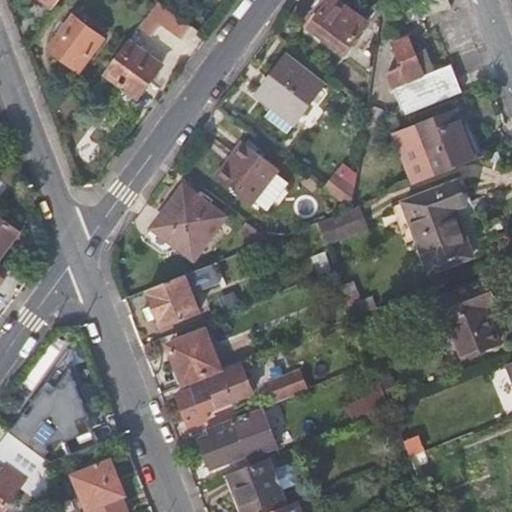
[(317,13),(308,26),(345,53),(368,20),(340,0),(320,0),(313,10),(317,13)]
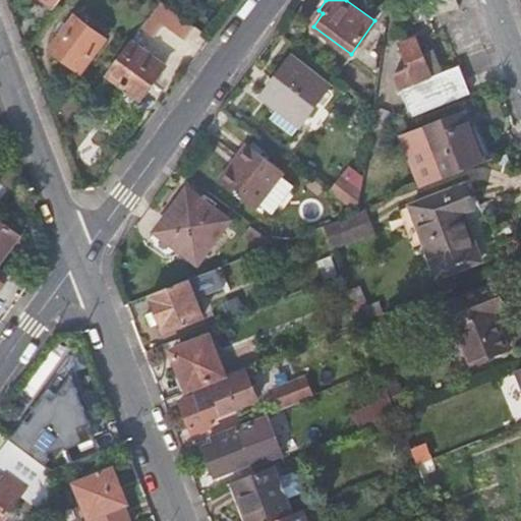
[(187,41),(197,27),(163,2),(145,29),(156,37),(165,24),(187,41)]
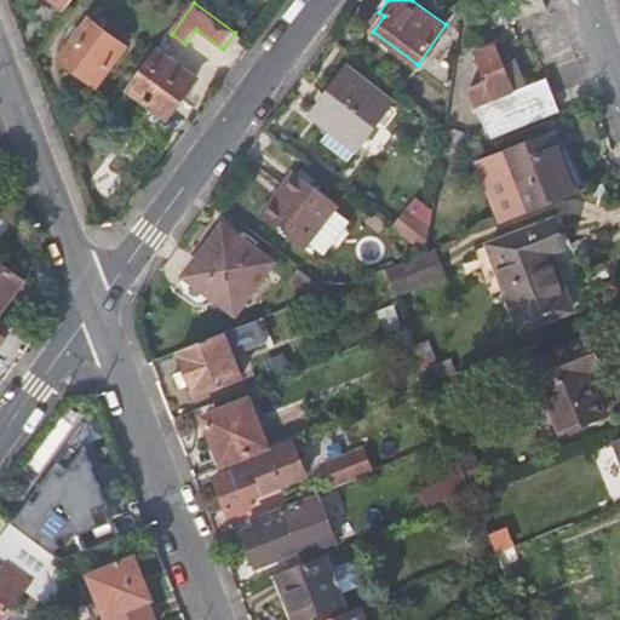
[(128,46),(90,17),(59,58),(98,87),(128,46)]
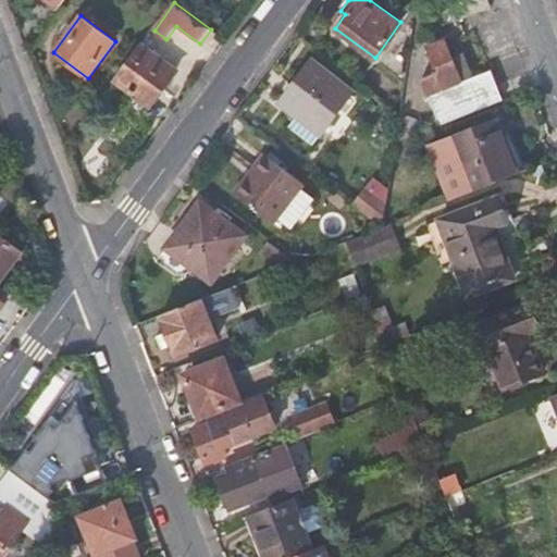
[(463,81),(455,58),(447,39),(428,47),(434,63),(425,66),(429,75),(421,79),(435,116),(419,124),(400,115),(396,141),(417,134),(505,99),(492,70),(474,76),(463,81)]
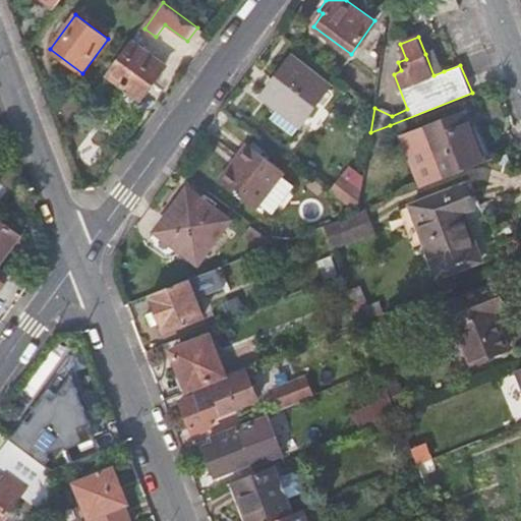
[(166,65),(132,42),(107,75),(141,100),(166,65)]
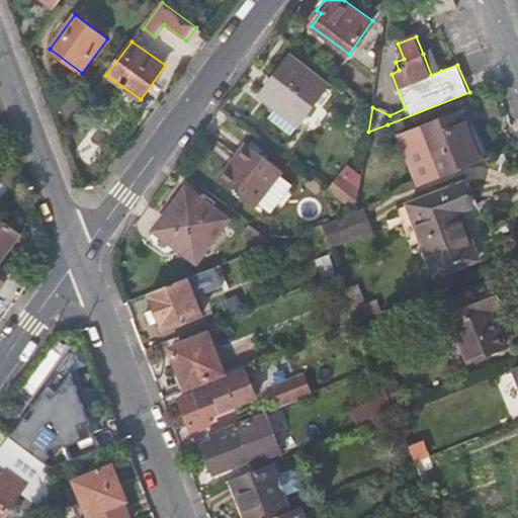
[(432,51),(423,54),(431,75),(441,71),(432,51)]
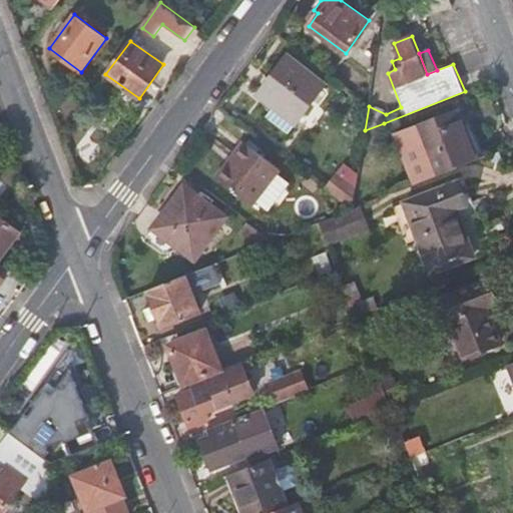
[(291,131),(297,123),(326,84),(286,55),(258,94),(281,111),(275,119),(291,131)]
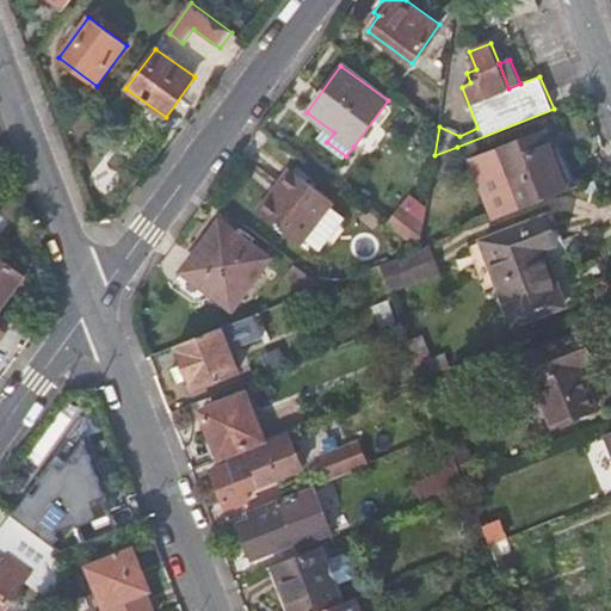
[(469,160),(493,220),(572,190),(547,130),(469,160)]
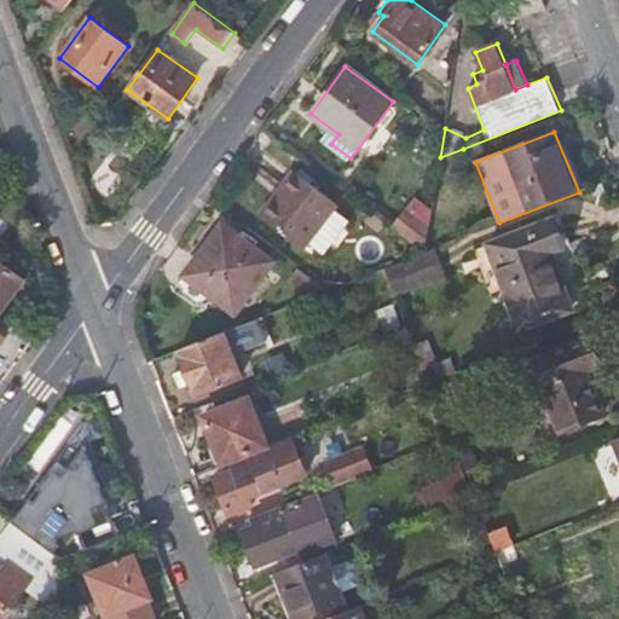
[(261,214),(305,246),(310,239),(324,250),(348,218),(334,207),(337,201),(294,169),(261,214)]
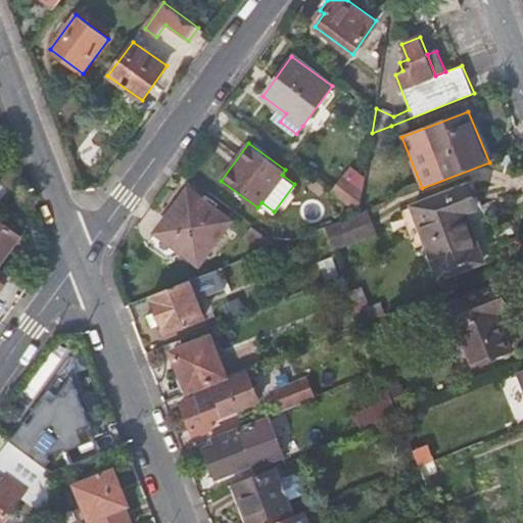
[(343,176),(332,192),(359,214),(360,212),(364,191),(343,176)]
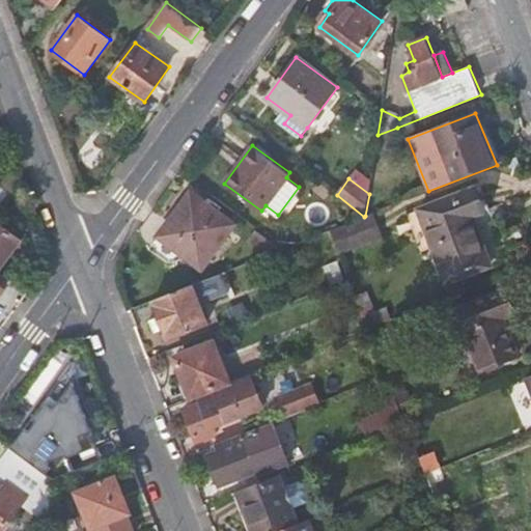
[(0,205),(10,193),(0,185),(0,205)]
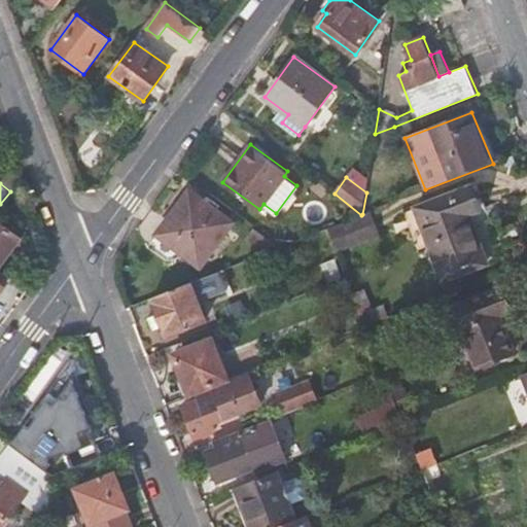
[(469,215),(482,210),(471,184),(414,207),(415,209),(429,245),(443,279),(487,261),(469,215)]
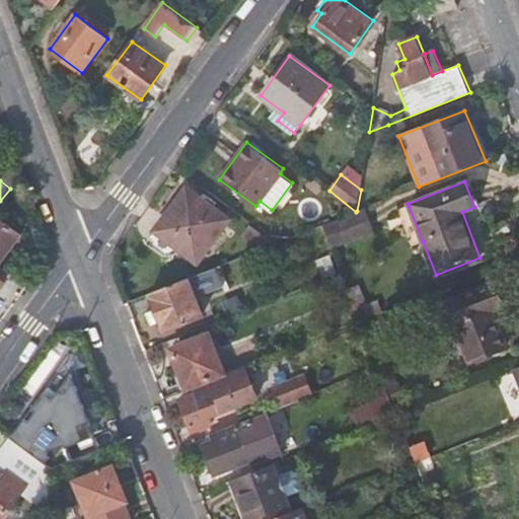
[(231,219),(187,187),(153,230),(198,264),(231,219)]
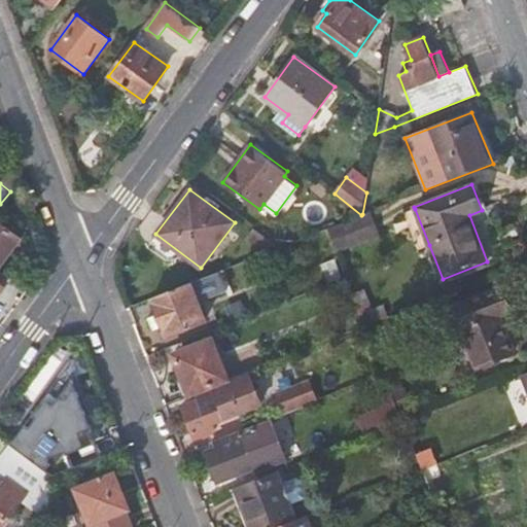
[(429,245),(415,209),(403,213),(418,250),(429,245)]
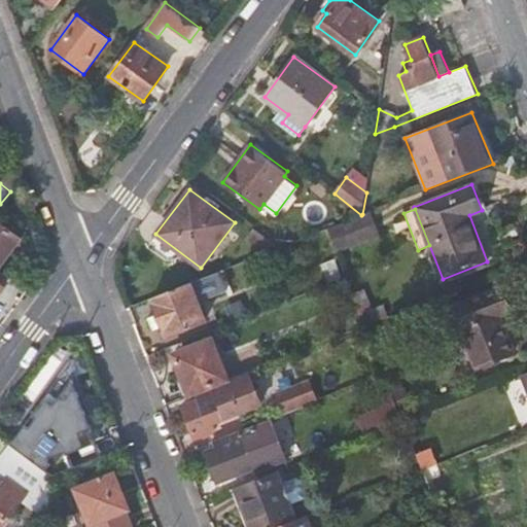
[(377,234),(369,212),(362,214),(361,215),(358,216),(367,238),(377,234)]
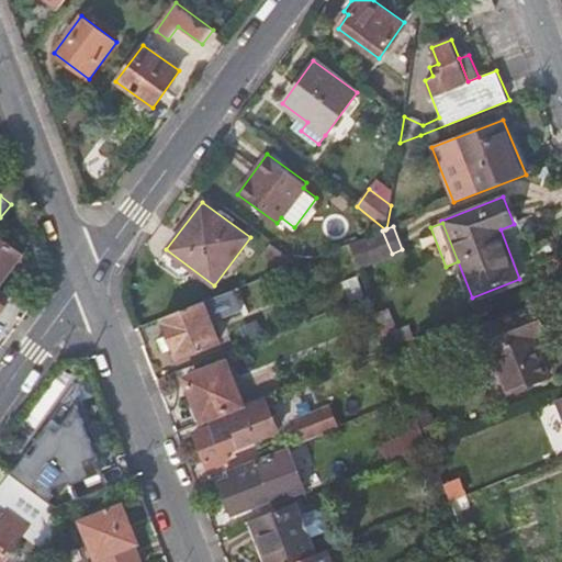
[(359,266),(392,254),(382,231),(350,243),(359,266)]
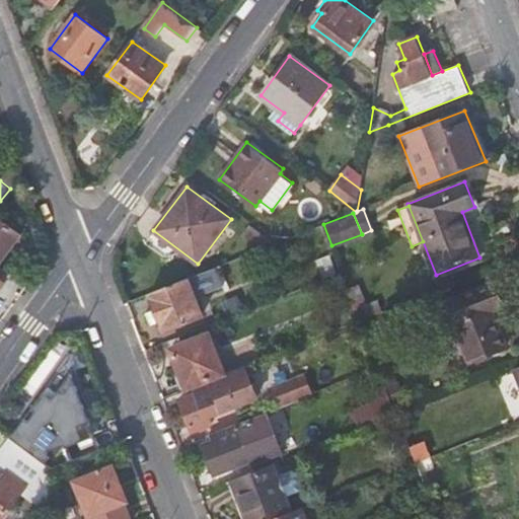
[(0,218),(0,263),(0,264),(21,234),(0,218)]
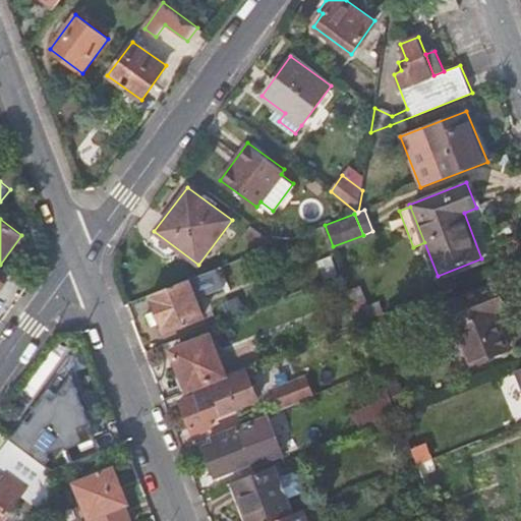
[(250,226),(242,238),(257,249),(274,242),(250,226)]
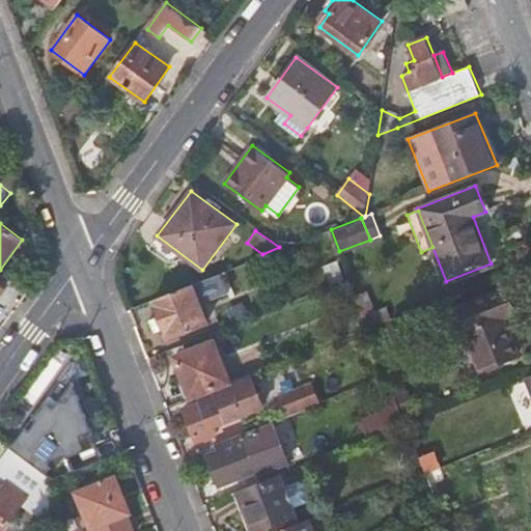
[(337,283),(344,280),(337,261),(323,267),(330,285),(337,283)]
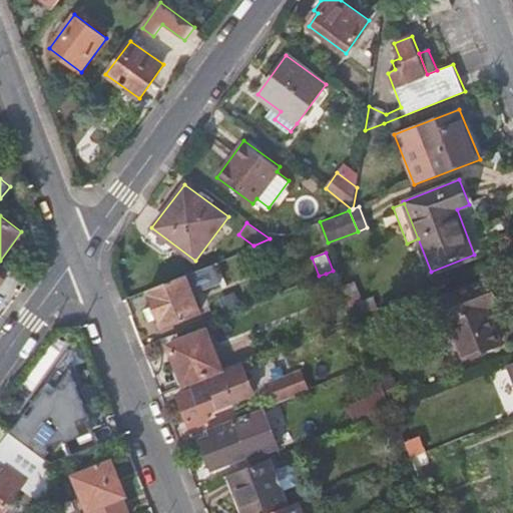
[(192,272),(198,291),(221,283),(215,264),(192,272)]
